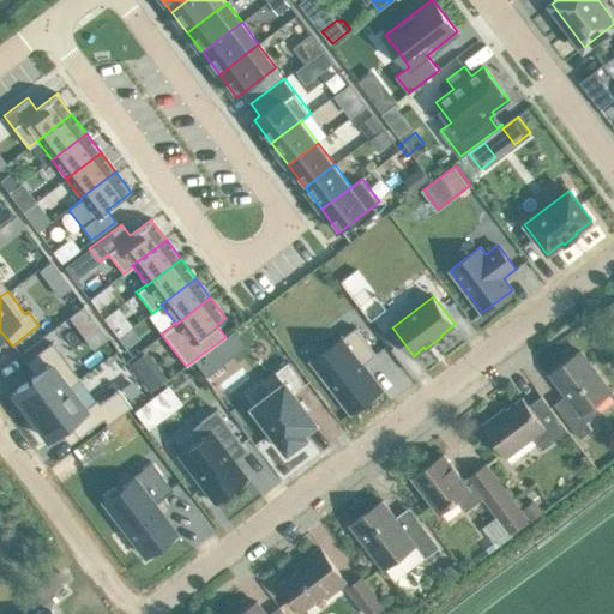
[(118,308),(103,319),(118,337),(126,331),(131,329),(132,326),(118,308)]
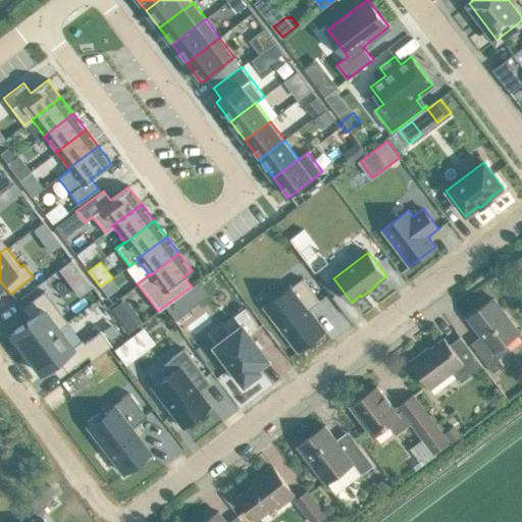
[(303,278),(265,307),(299,350),(324,330),(308,309),(319,301),(303,278)]
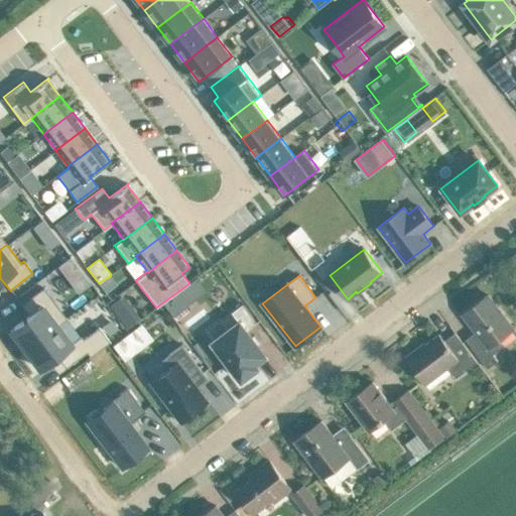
[(106,278),(99,283),(106,292),(116,284),(110,276),(106,278)]
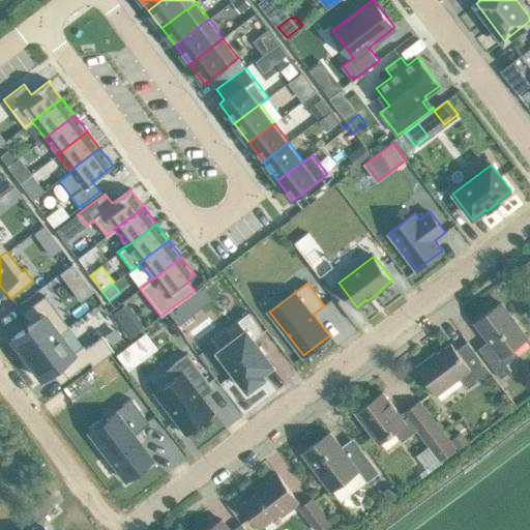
[(30,324),(9,340),(25,359),(59,333),(67,326),(43,295),(21,313),(30,324)]
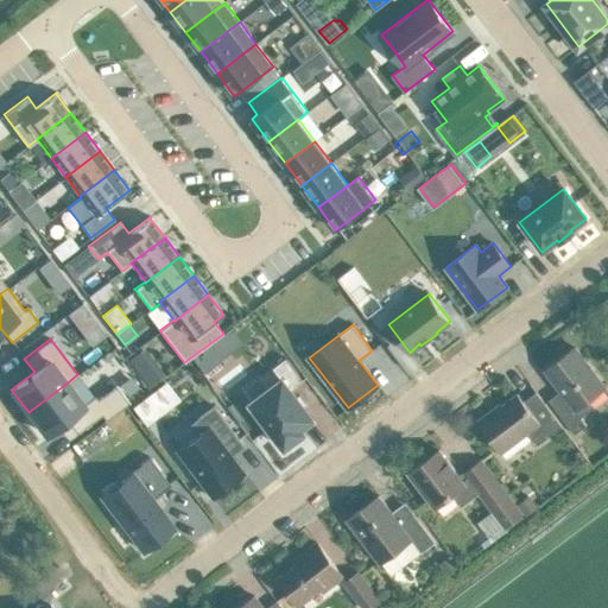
[(575,434),(587,424),(582,417),(595,406),(589,399),(606,387),(575,347),(545,369),(561,391),(549,399),(575,434)]
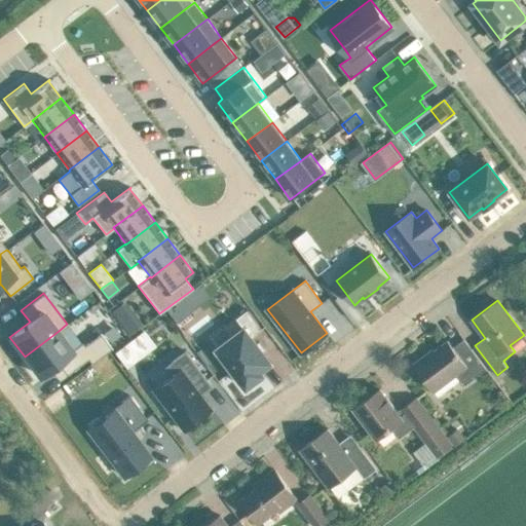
[(245,328),(217,348),(247,387),(264,374),(261,370),(272,362),(253,337),(262,329),(248,309),(236,317),(245,328)]
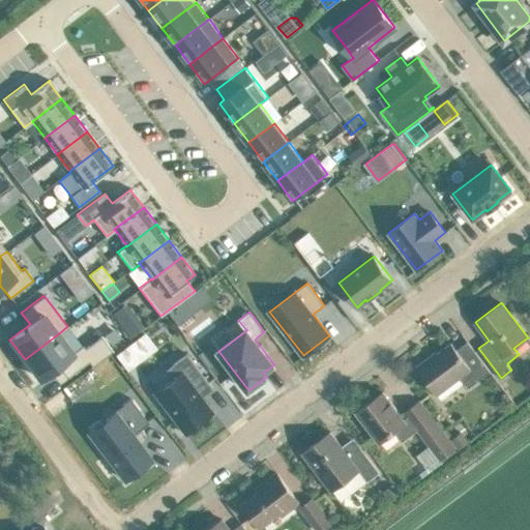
[(138,319),(124,328),(130,336),(143,326),(138,319)]
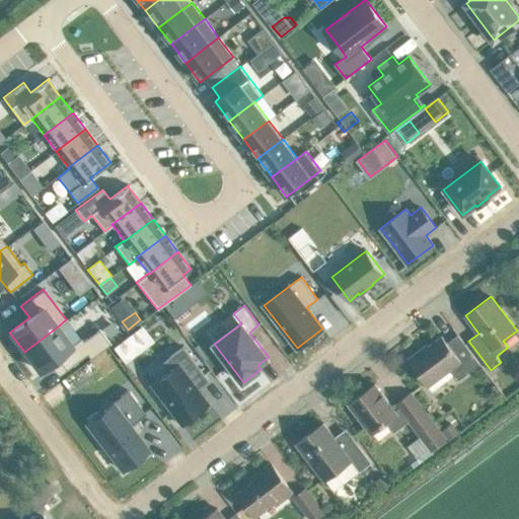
[(58,326),(24,352),(39,371),(57,357),(66,370),(83,357),(87,361),(107,346),(95,330),(80,343),(78,340),(71,345),(58,326)]
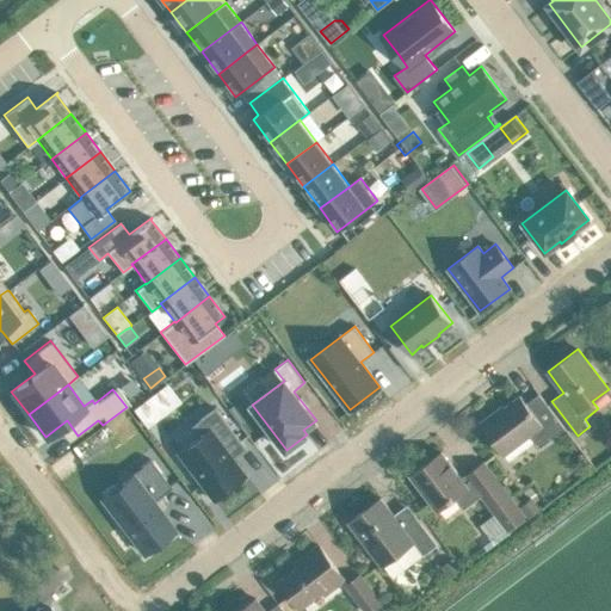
[(566,429),(538,393),(526,402),(520,395),(495,414),(493,412),(480,423),(504,455),(530,434),(539,448),(566,429)]
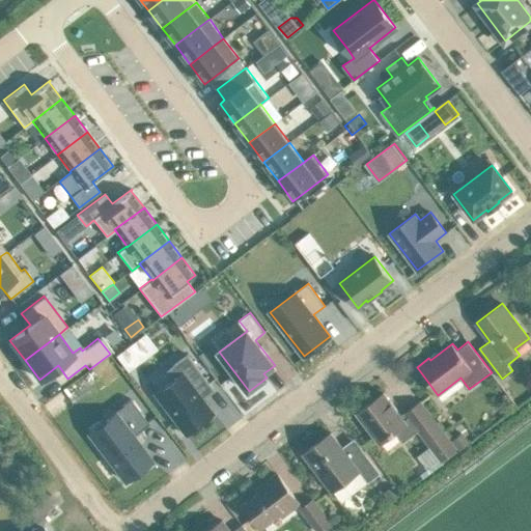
[(172,381),(155,394),(186,435),(215,413),(203,398),(205,397),(202,393),(212,386),(188,354),(165,371),(172,381)]
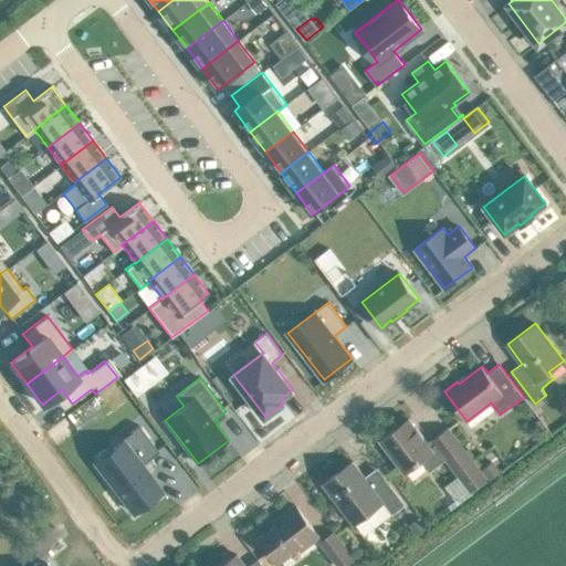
[(405,472),(421,460),(430,471),(447,459),(436,444),(431,447),(422,436),(409,418),(380,440),(394,458),(405,472)]
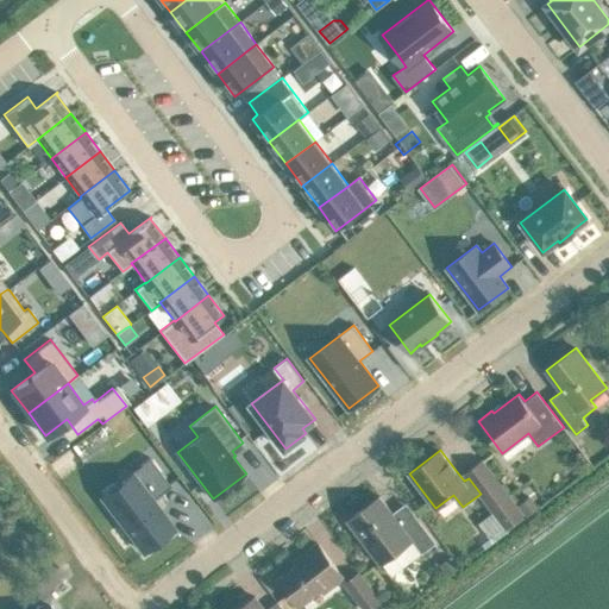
[(140,485),(110,508),(143,552),(174,529),(151,501),(170,487),(149,458),(130,472),(140,485)]
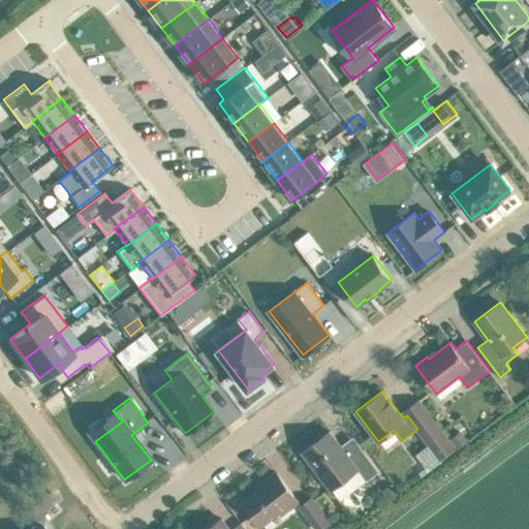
[(458,447),(450,439),(449,440),(419,400),(404,411),(407,415),(417,429),(439,458),(440,457),(442,459),(456,449),(458,447)]
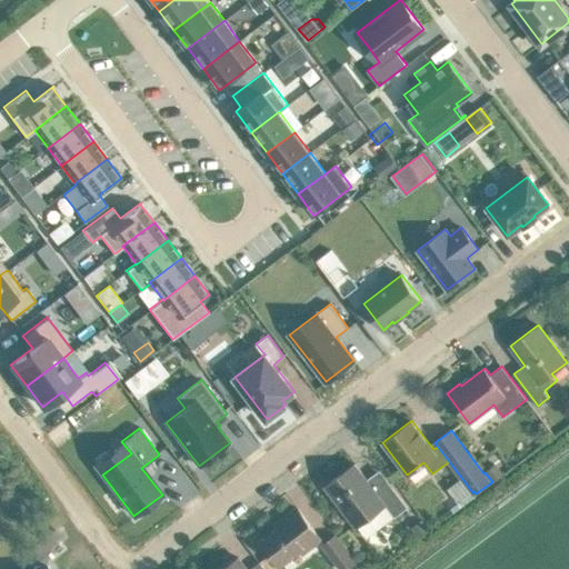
[(355,463),(325,486),(338,503),(356,527),(357,526),(367,538),(395,517),(408,507),(398,493),(385,476),(371,486),(355,463)]
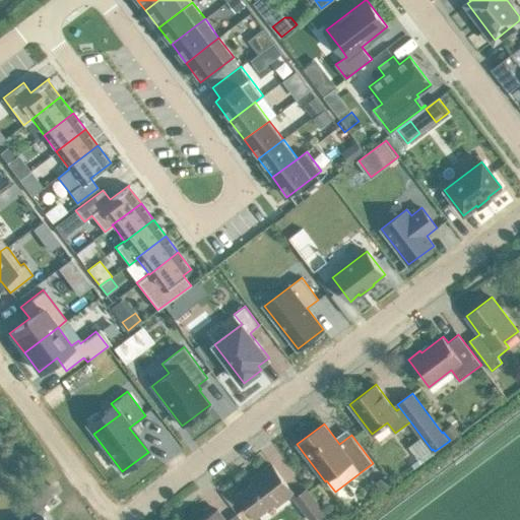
[(277,505),(294,493),(271,463),(259,472),(261,475),(238,494),(256,517),(275,502),(277,505)]
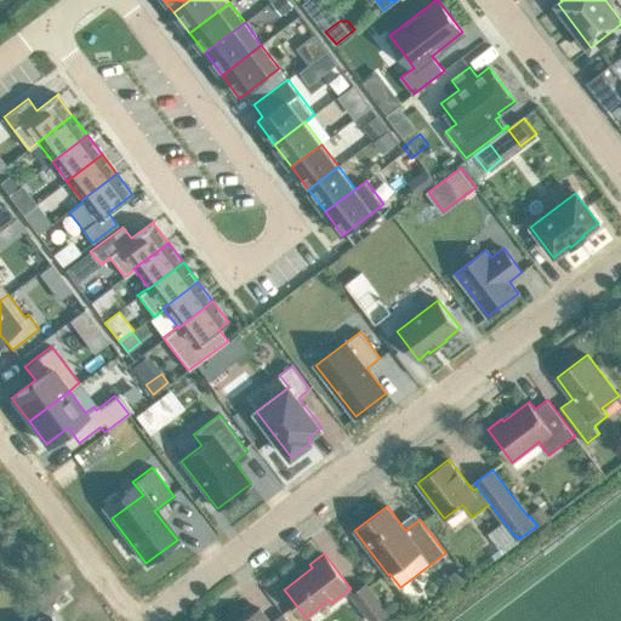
[(457,587),(468,579),(460,568),(449,576),(457,587)]
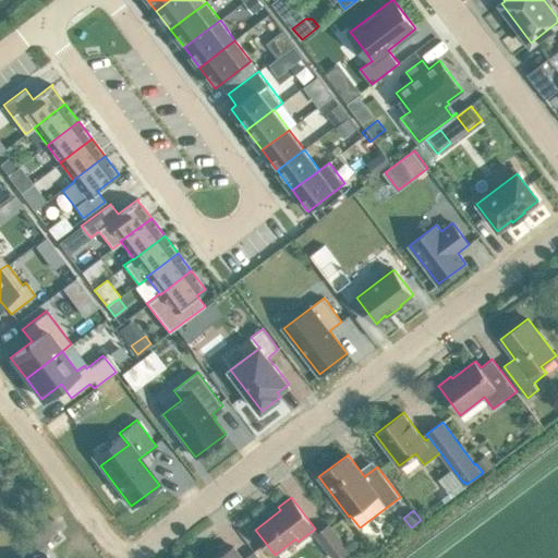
[(338,557),(349,550),(329,524),(316,534),(334,557),(338,557)]
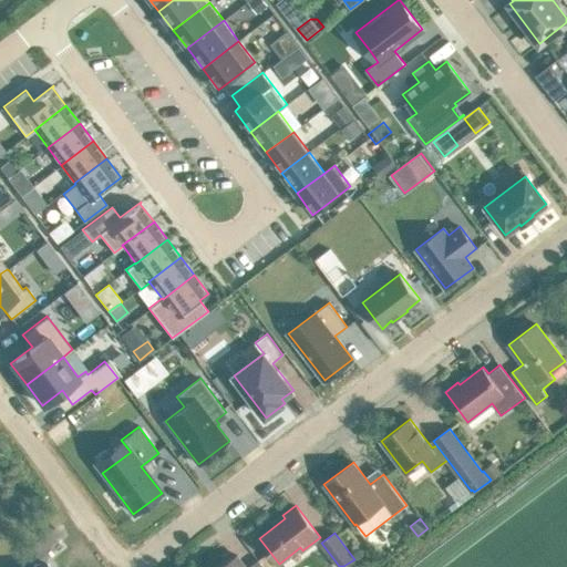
[(263,566),(246,566),(237,555),(220,566),(264,566),(263,566)]
